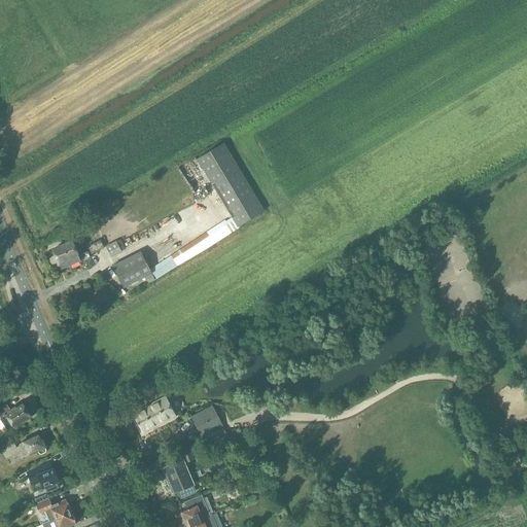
[(223,143),(197,160),(238,226),(264,211),(223,143)]
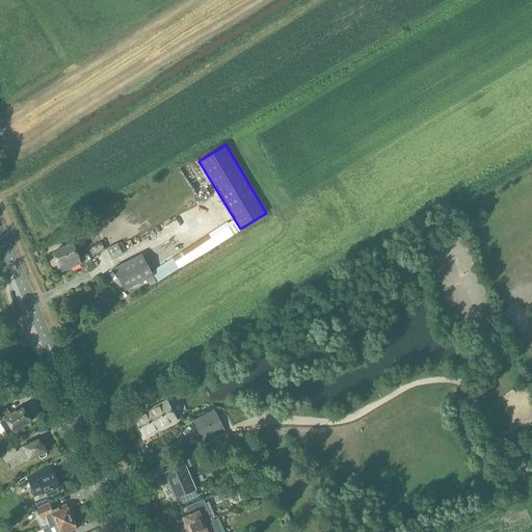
[(92,257),(105,250),(101,242),(88,249),(92,257)]
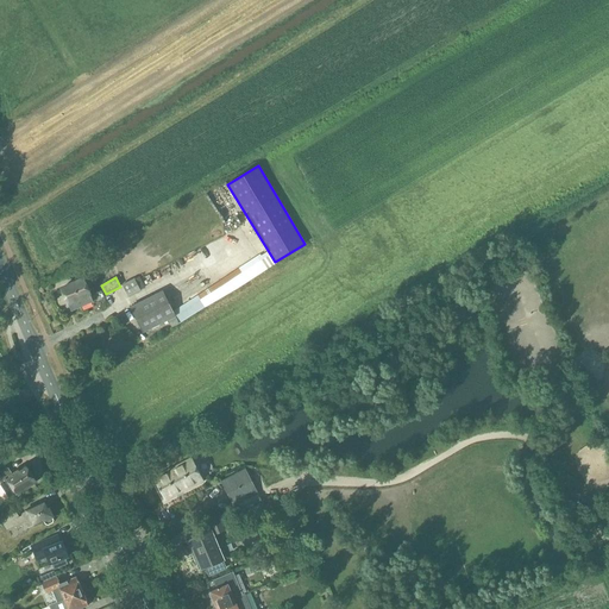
[(101,290),(92,295),(83,278),(61,289),(71,312),(93,302),(93,303),(105,299),(101,290)]
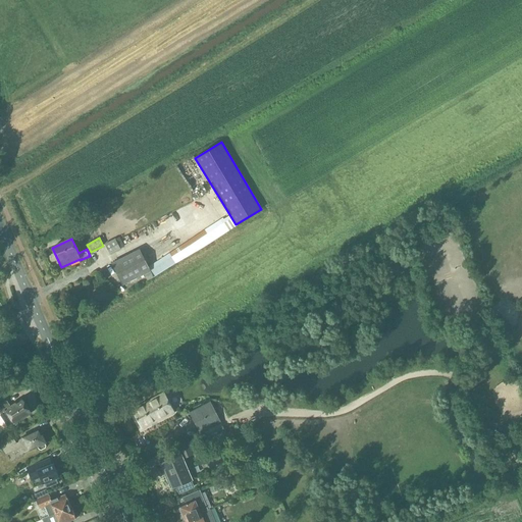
[(115,239),(104,245),(110,255),(120,250),(115,239)]
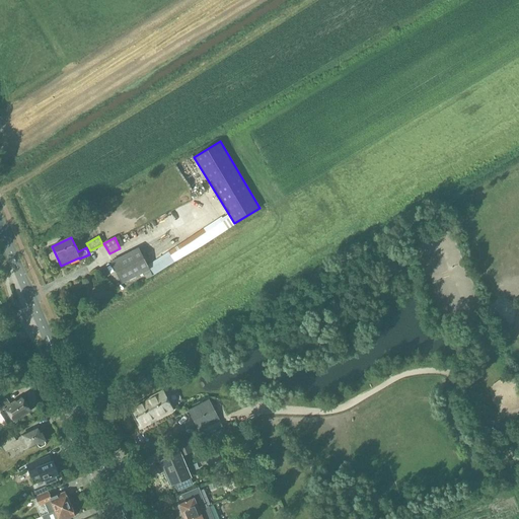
[(139,247),(110,263),(122,284),(143,273),(146,279),(152,276),(139,247)]
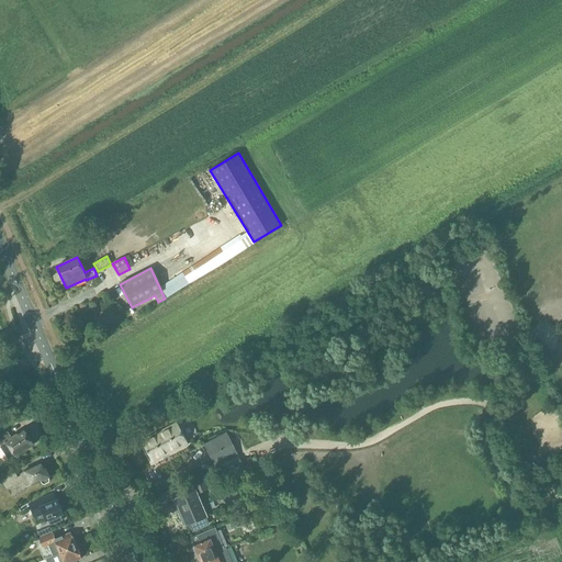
[(143,441),(154,462),(189,445),(178,423),(143,441)]
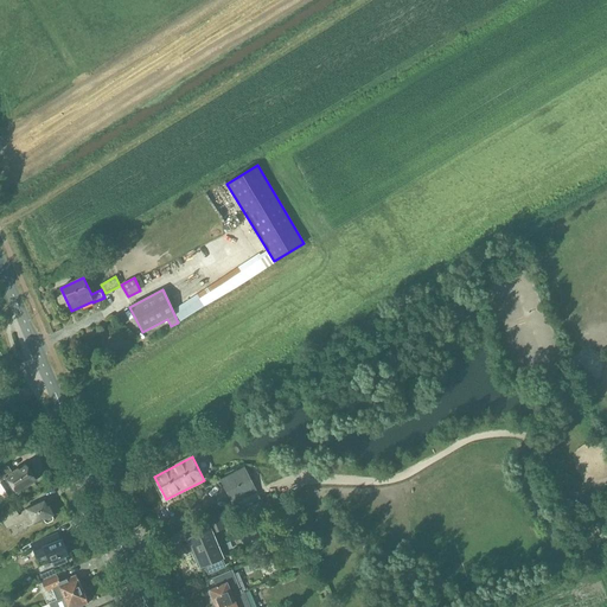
[(7,465),(0,470),(0,479),(1,481),(0,481),(0,483),(8,497),(36,479),(26,465),(13,473),(7,465)]
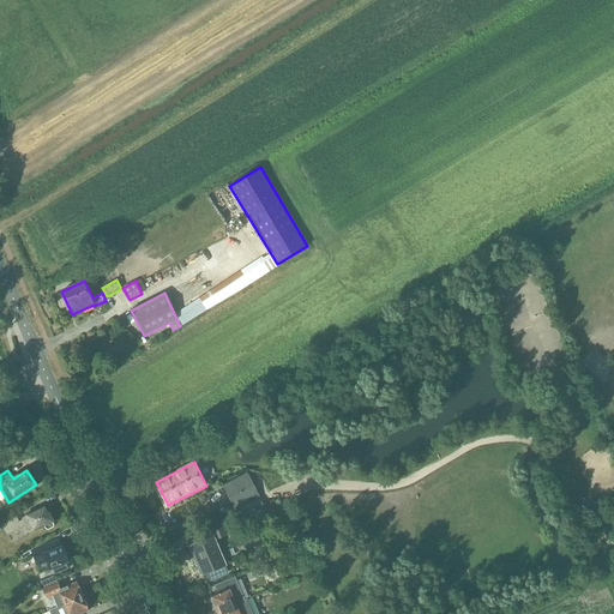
[(247,473),(223,485),(235,510),(259,497),(247,473)]
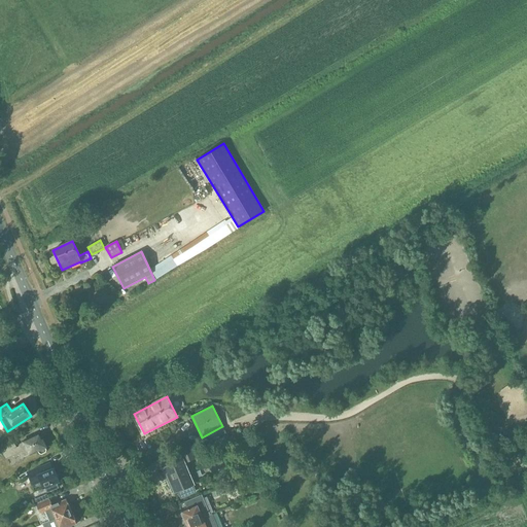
[(233,431),(205,446),(210,454),(229,445),(238,441),(233,431)]
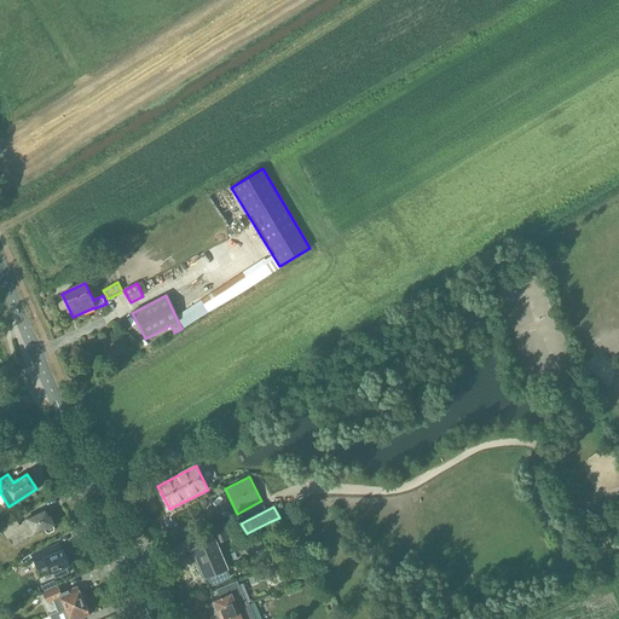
[(24,521),(22,524),(28,537),(34,533),(45,528),(46,532),(50,533),(55,531),(55,528),(46,509),(28,518),(28,519),(24,521)]
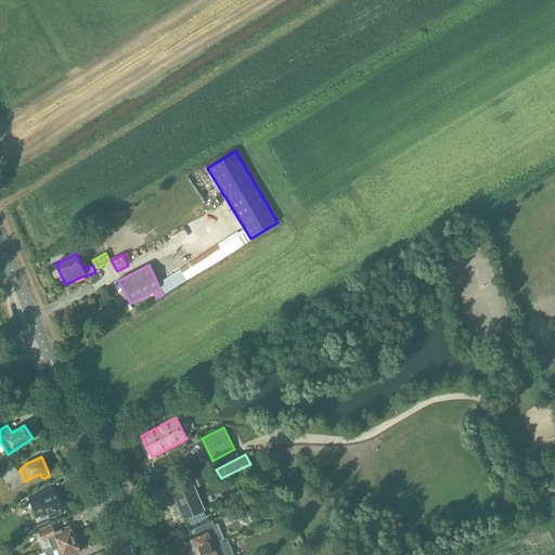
[(14,465),(1,475),(4,479),(17,472),(14,465)]
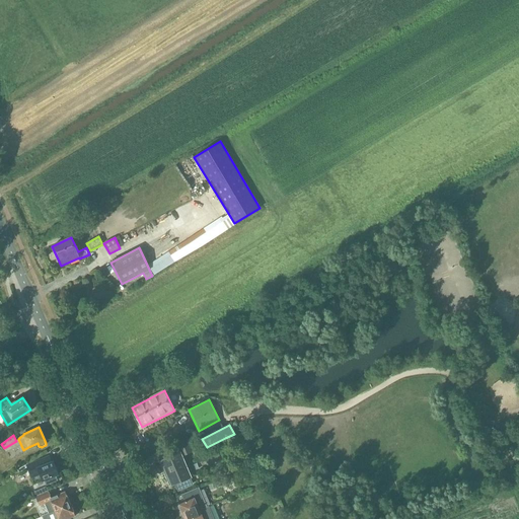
[(169,474),(169,476),(168,476),(171,485),(172,484),(173,485),(176,484),(179,490),(193,485),(190,477),(192,477),(191,475),(193,474),(190,468),(189,469),(182,456),(194,451),(189,440),(177,444),(181,453),(162,460),(168,473),(167,473),(168,474),(169,474)]
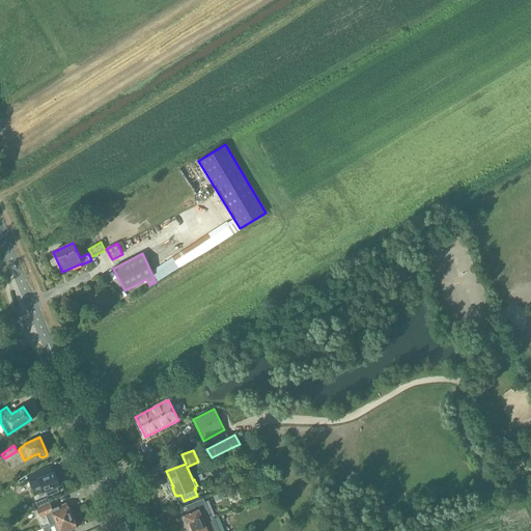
[(59,492),(56,486),(59,484),(54,472),(52,473),(49,466),(27,475),(32,488),(40,484),(44,492),(45,491),(48,497),(59,492)]
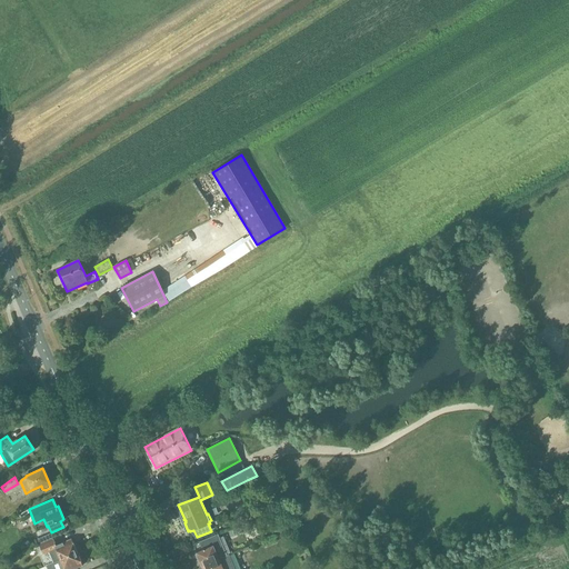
[(273,530),(276,536),(288,530),(286,526),(273,530)]
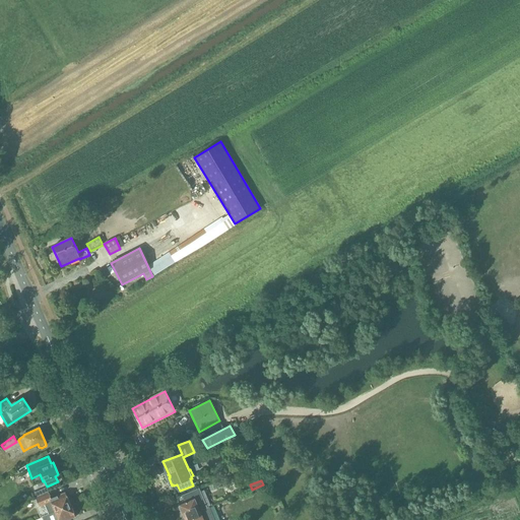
[(46,488),(34,493),(37,499),(49,494),(46,488)]
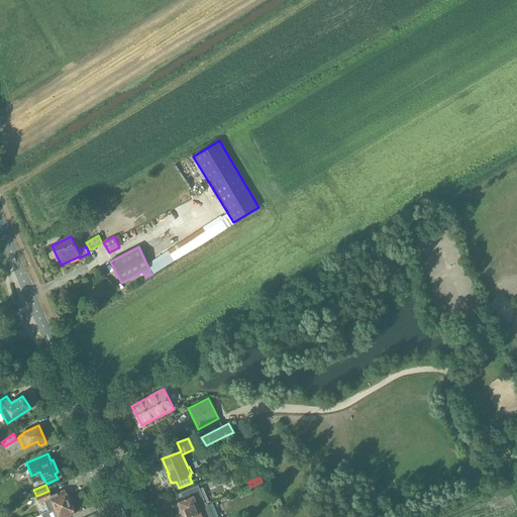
[(185,500),(179,502),(184,515),(206,505),(200,489),(192,492),(191,489),(182,493),(185,500)]
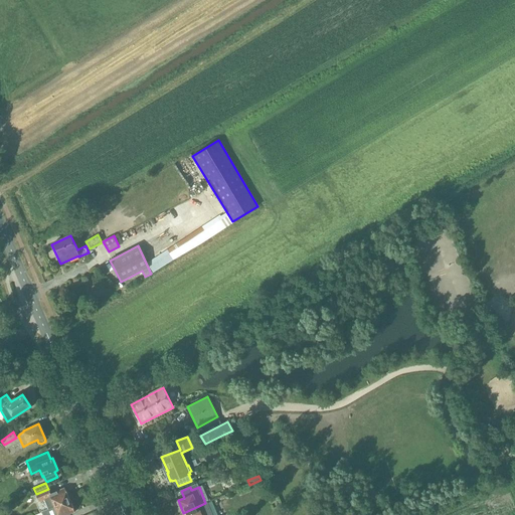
[(36,494),(36,495),(39,502),(44,500),(48,509),(69,500),(65,491),(59,494),(58,491),(57,492),(51,495),(48,489),(36,494)]
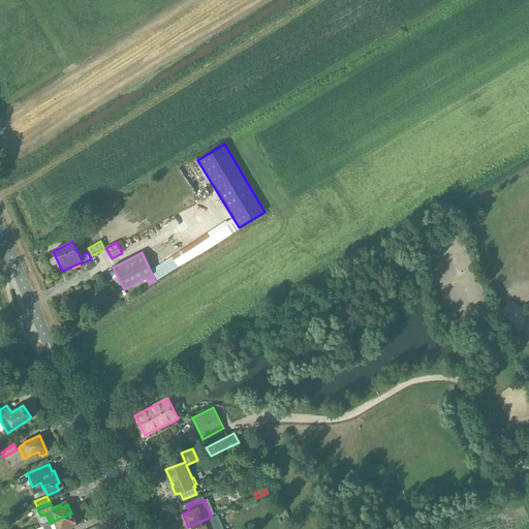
[(43,528),(69,528),(68,527),(75,524),(71,514),(50,523),(42,526),(43,528)]
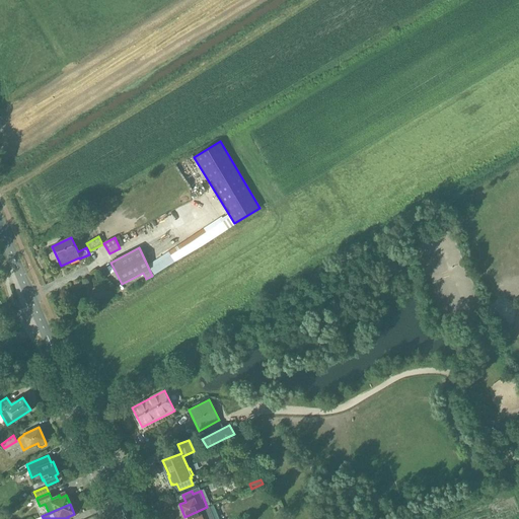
[(214,518),(209,507),(207,507),(184,517),(186,518),(214,518)]
